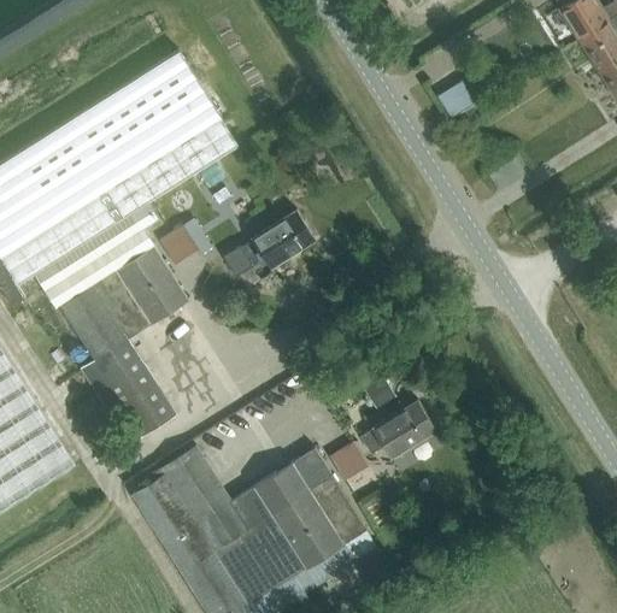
[(616,15),(616,0),(613,3),(601,11),(594,0),(554,0),(559,9),(558,10),(559,11),(579,40),(616,15)]
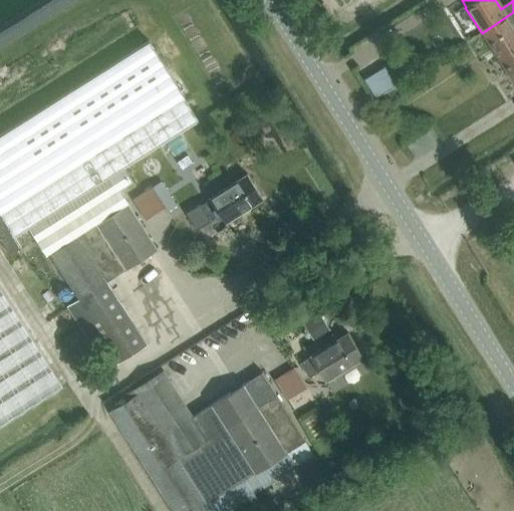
[(513,12),(482,33),(497,58),(513,46),(513,12)]
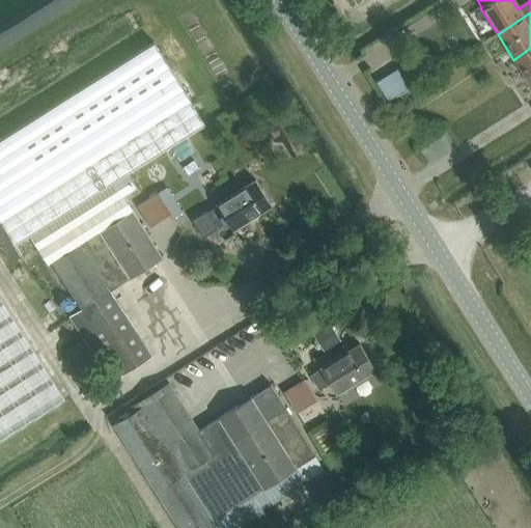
[(6,217),(121,144),(190,101),(155,46),(0,142),(0,220),(16,246),(22,242),(6,217)]
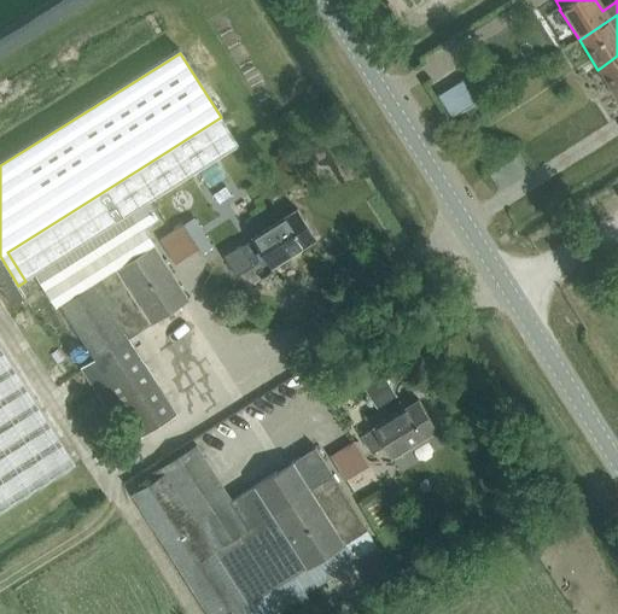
[(617,56),(598,70),(617,99),(616,99),(617,100),(617,99),(617,56)]
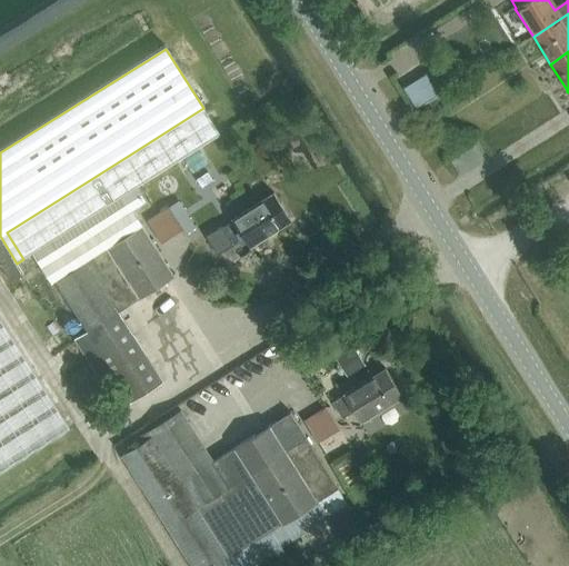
[(438,97),(419,66),(397,80),(416,111),(438,97)]
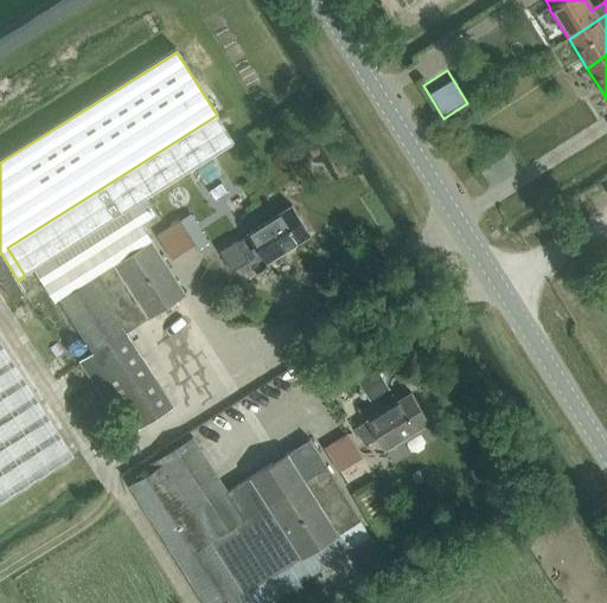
[(139,165),(157,193),(235,145),(217,117),(218,117),(217,115),(139,165)]
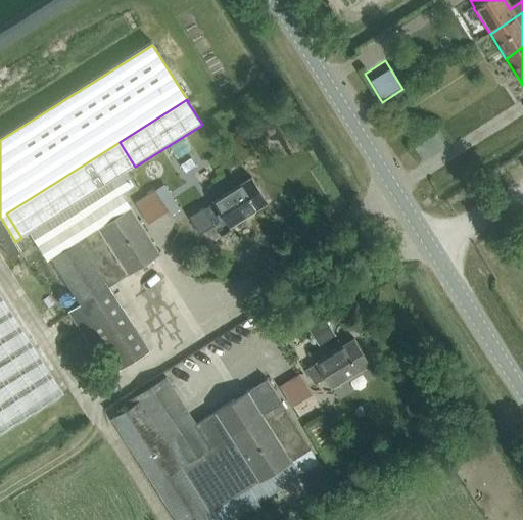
[(127,173),(135,167),(120,142),(6,214),(21,238),(30,234),(47,261),(50,258),(81,305),(68,314),(109,378),(148,353),(107,289),(160,255),(131,208),(132,208),(123,194),(135,186),(127,173)]
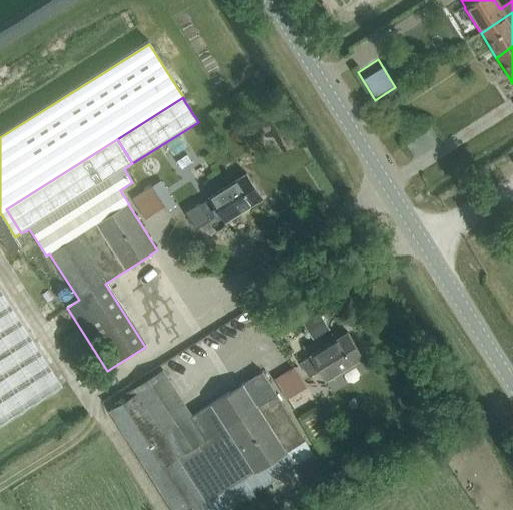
[(223,224),(262,200),(246,177),(208,201),(209,202),(200,208),(199,206),(185,215),(196,232),(210,223),(208,221),(217,215),(223,224)]
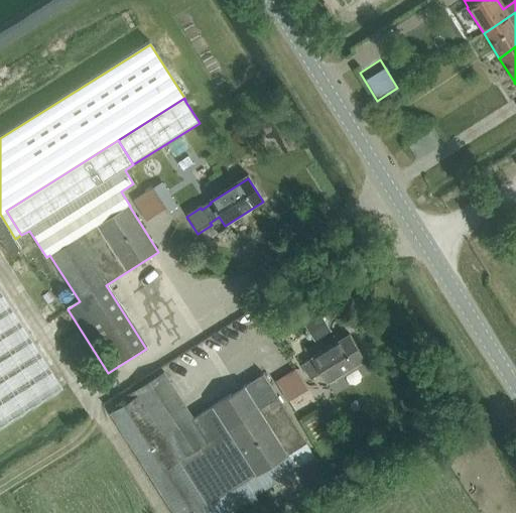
[(145,223),(166,211),(152,189),(132,203),(145,223)]
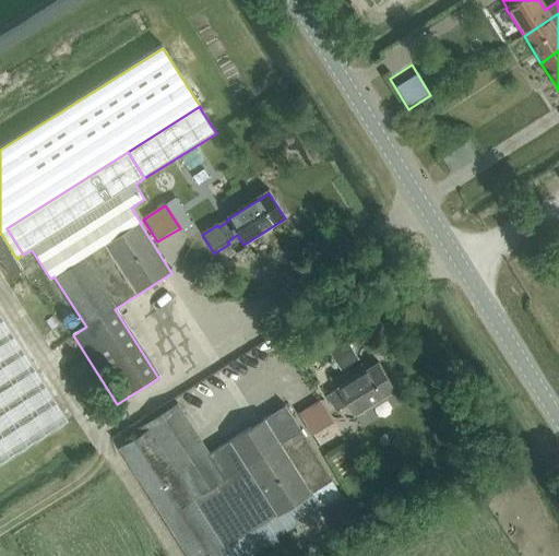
[(0,462),(68,420),(0,314),(0,462)]
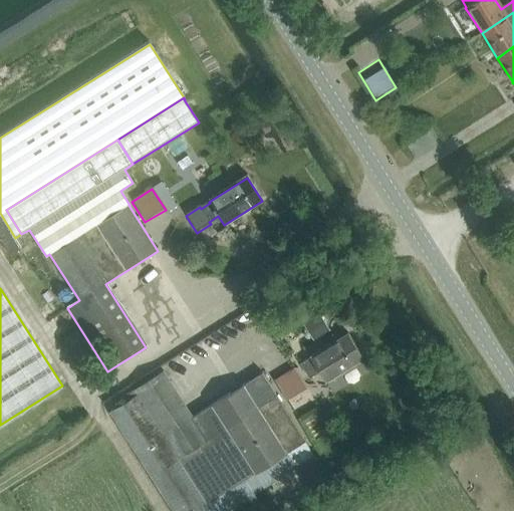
[(319,373),(324,382),(362,359),(347,335),(309,359),(310,359),(300,365),(309,380),(319,373)]
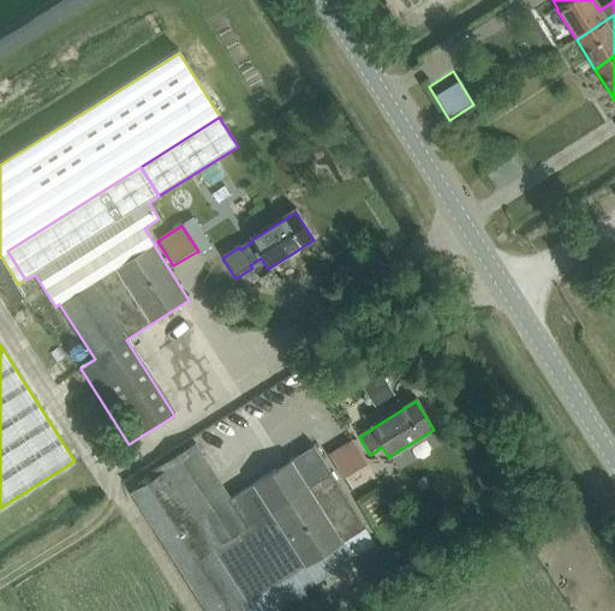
[(344,481),(368,467),(352,442),(328,457),(344,481)]
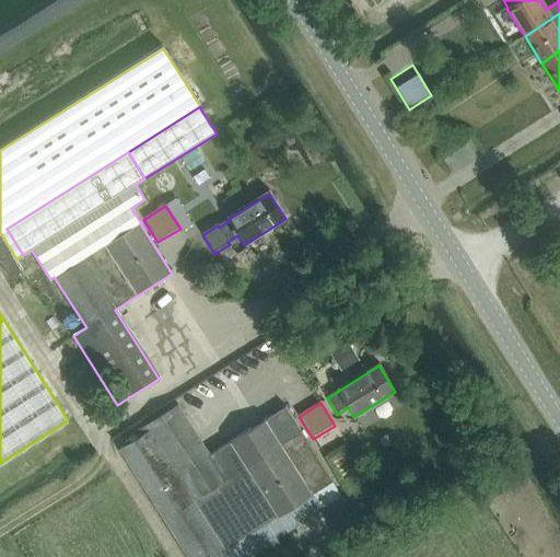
[(331,484),(334,483),(286,408),(209,457),(177,408),(137,434),(139,438),(118,451),(185,556),(276,556),(330,522),(323,510),(341,498),(331,484)]
